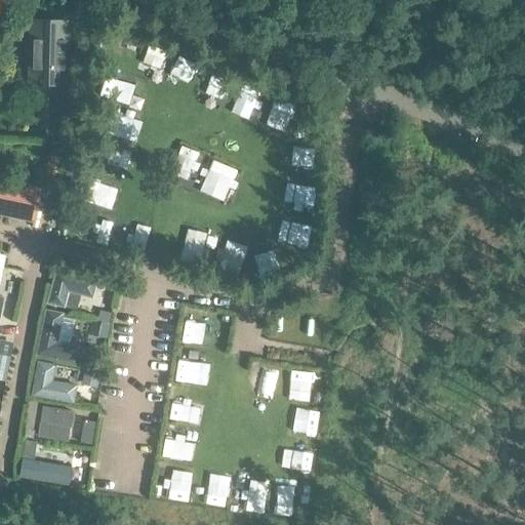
[(69,97),(70,21),(31,21),(29,85),(52,85),(51,97),(69,97)]
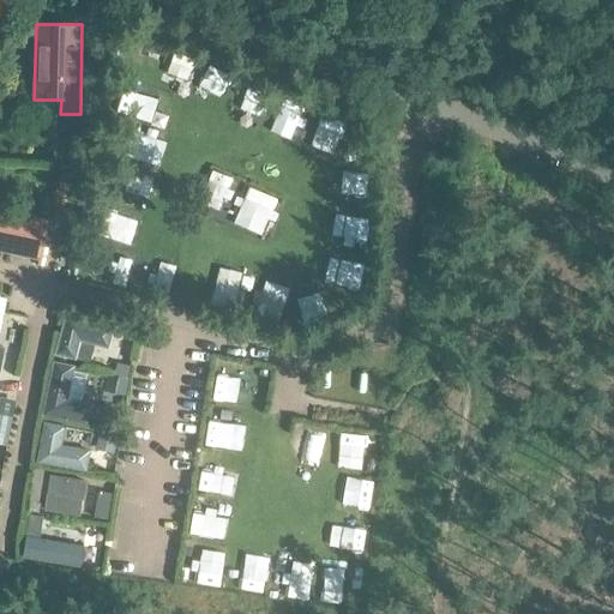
[(73,186),(56,182),(53,214),(68,214),(73,186)]
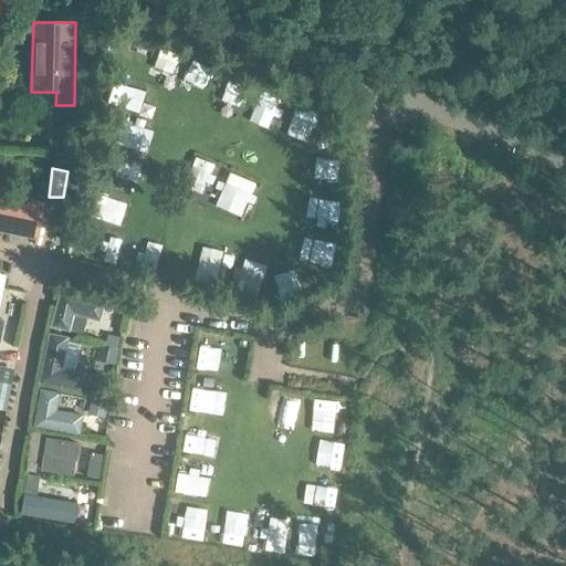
[(0,194),(0,232),(38,241),(45,203),(0,194)]
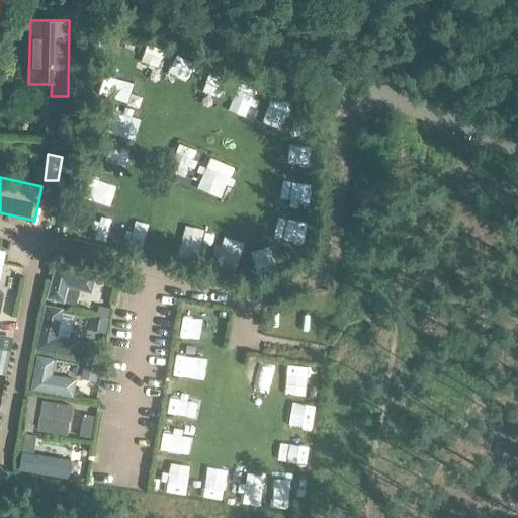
[(0,375),(6,377),(14,339),(0,335),(0,317),(4,293),(0,291),(0,250),(0,375)]
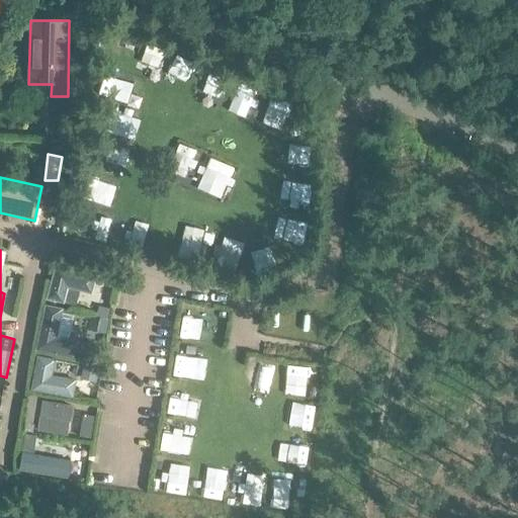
[(57,264),(48,296),(66,299),(69,285),(93,291),(96,274),(57,264)]
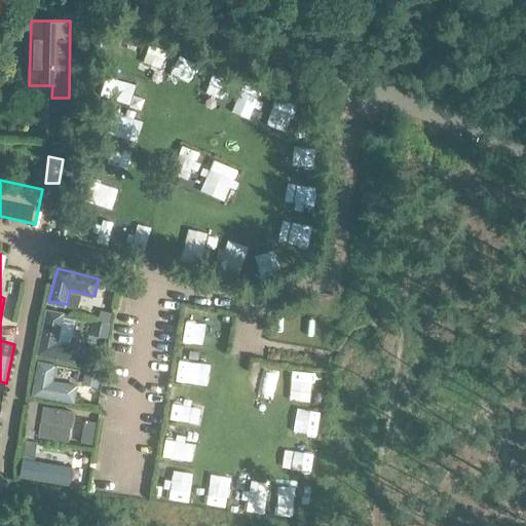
[(47,308),(37,353),(76,362),(80,343),(59,340),(65,311),(47,308)]
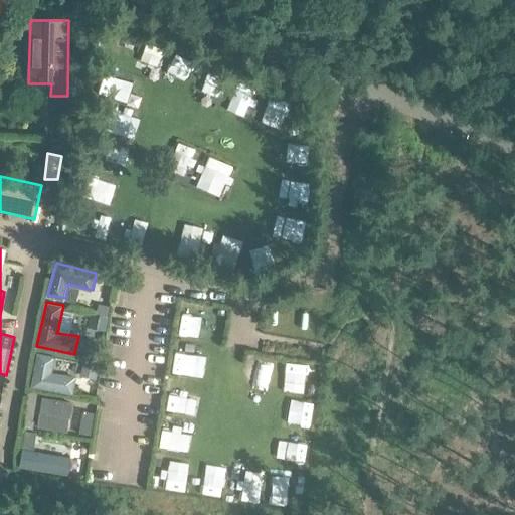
[(55,355),(38,353),(32,385),(73,392),(76,376),(52,372),(55,355)]
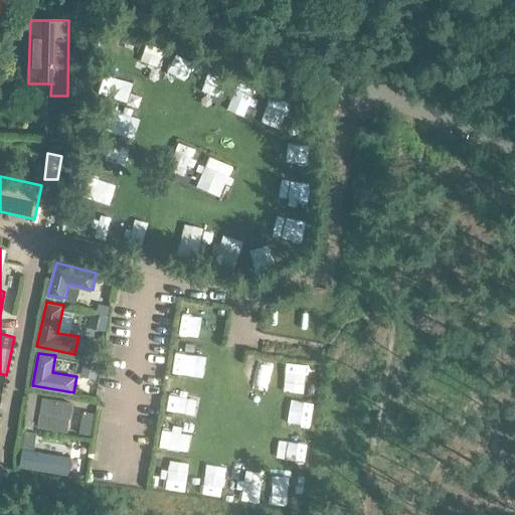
[(44,397),(39,425),(68,431),(72,400),(44,397)]
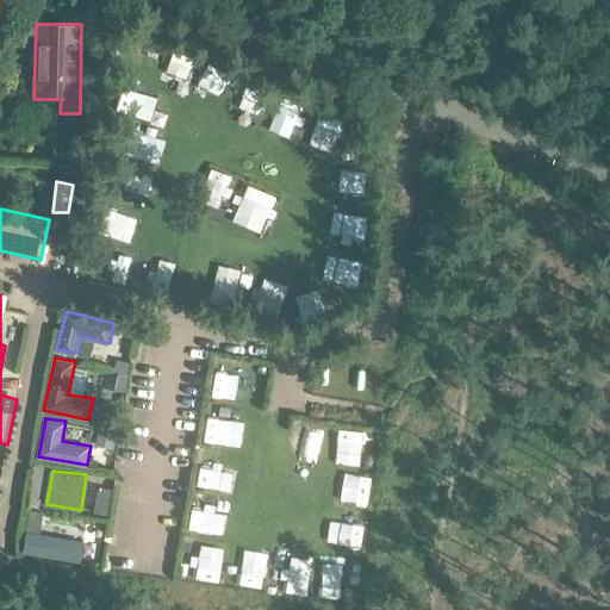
[(27,531),(24,552),(82,560),(85,540),(27,531)]
